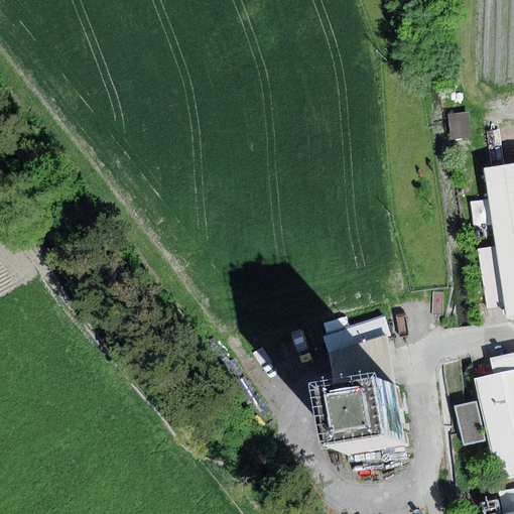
[(466,110),(444,112),(446,136),(468,134),(466,110)]
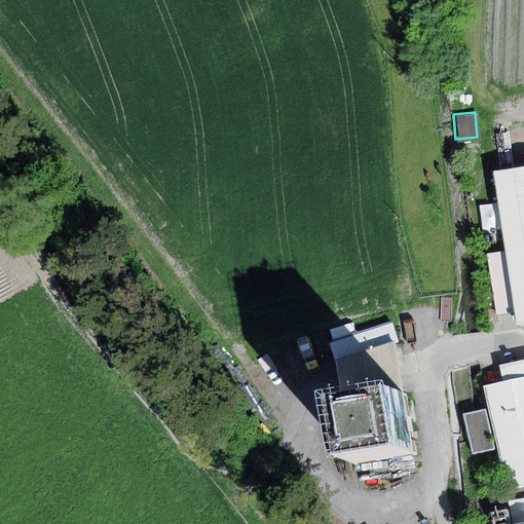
[(523,164),(492,171),(515,323),(523,321),(523,164)]
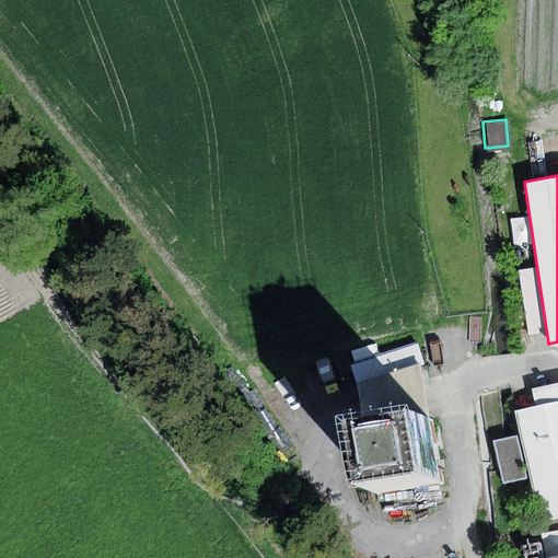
[(362,425),(428,413),(418,362),(356,381),(362,425)]
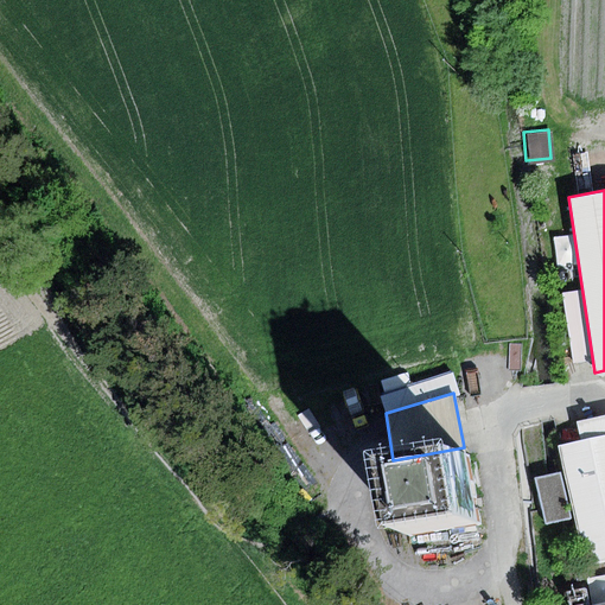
[(604,434),(561,445),(588,562),(604,558),(604,434)]
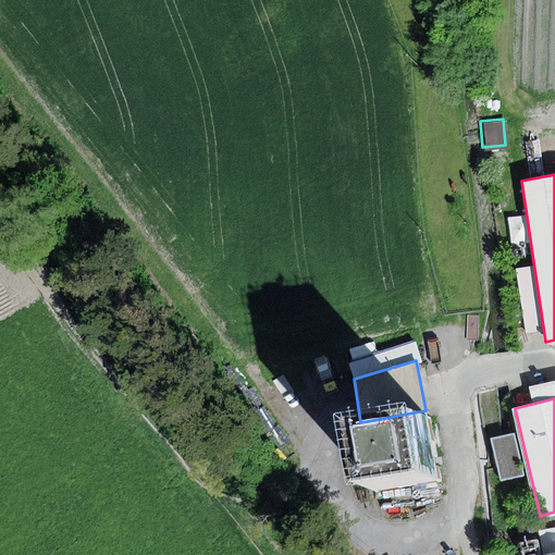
[(426,410),(360,422),(372,486),(438,475),(426,410)]
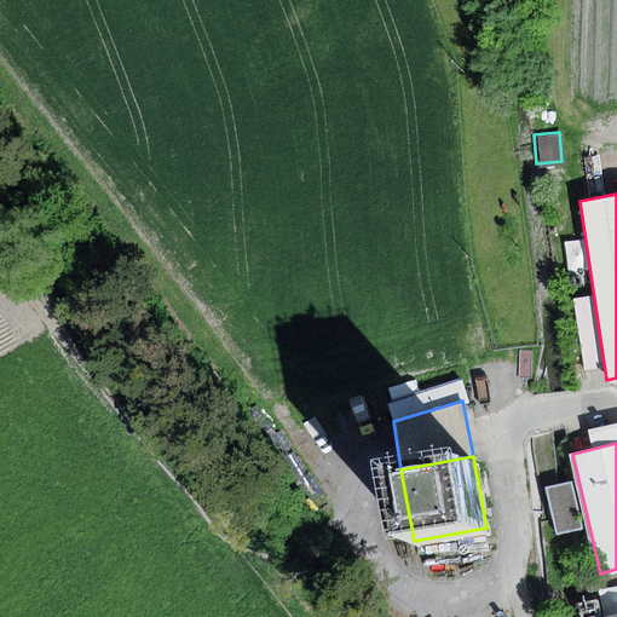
[(570,480),(543,486),(554,532),(581,526),(570,480)]
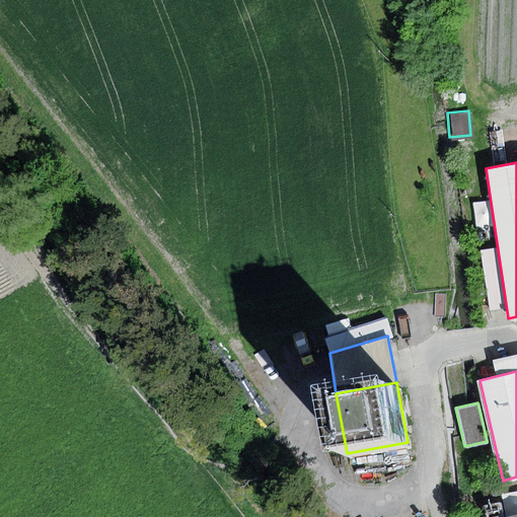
[(481,505),(483,516),(500,516),(497,502),(481,505)]
